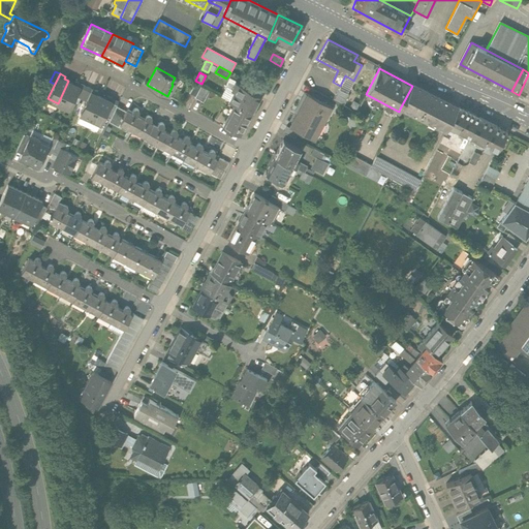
[(353,81),(345,75),(340,86),(339,89),(338,88),(335,93),(333,99),(343,104),(346,99),(345,99),(348,94),(347,93),(353,81)]
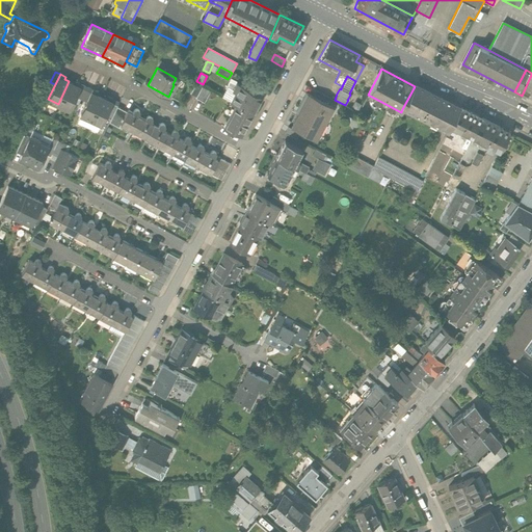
[(221,96),(236,104),(253,112),(262,95),(232,78),(221,96)]
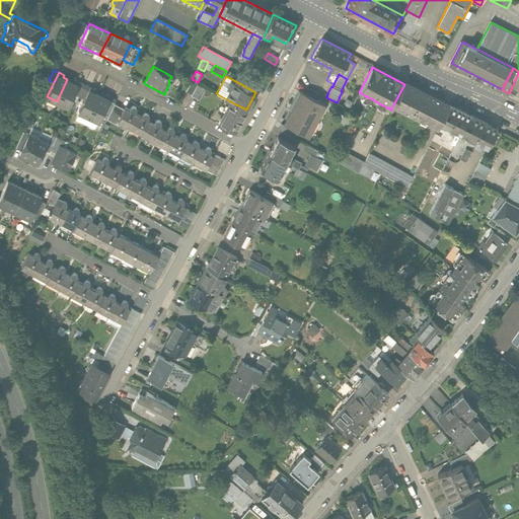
[(72,81),(67,79),(57,101),(67,105),(73,93),(78,82),(73,79),(72,81)]
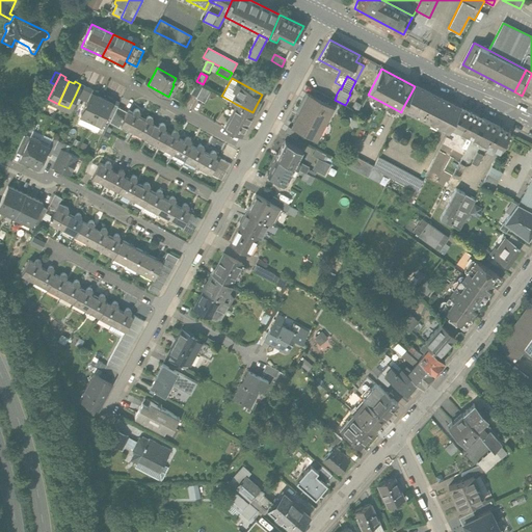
[(192,91),(197,95),(202,86),(196,83),(192,91)]
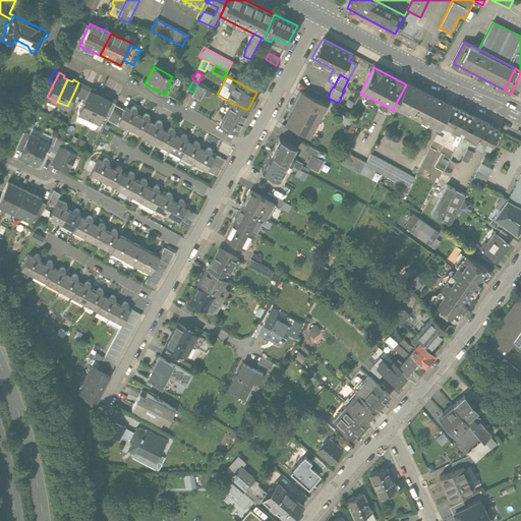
[(407,81),(406,84),(394,107),(440,130),(443,124),(452,105),(407,81)]
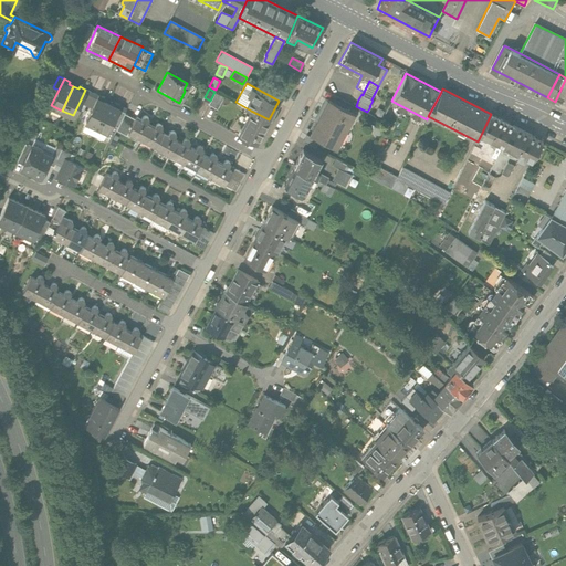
[(80,102),(92,107),(98,95),(85,90),(80,102)]
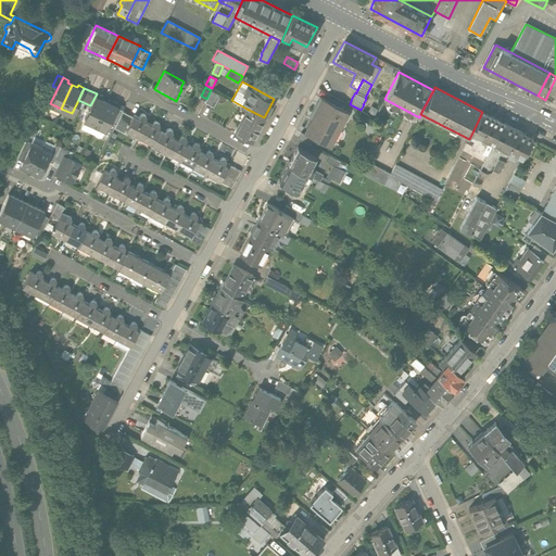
[(212,89),(211,90),(206,99),(205,101),(214,106),(220,95),(212,89)]
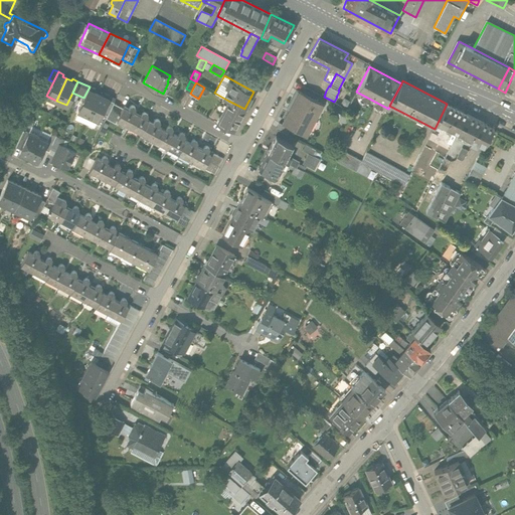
[(77,110),(88,115),(99,94),(94,92),(95,89),(90,87),(83,98),(77,110)]
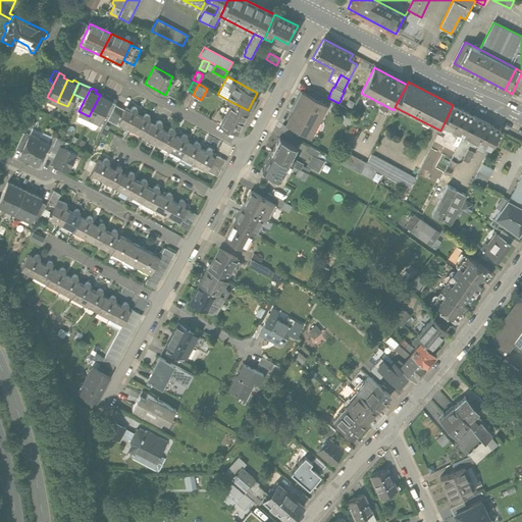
[(327,105),(299,90),(290,108),(292,110),(285,122),(311,136),(327,105)]
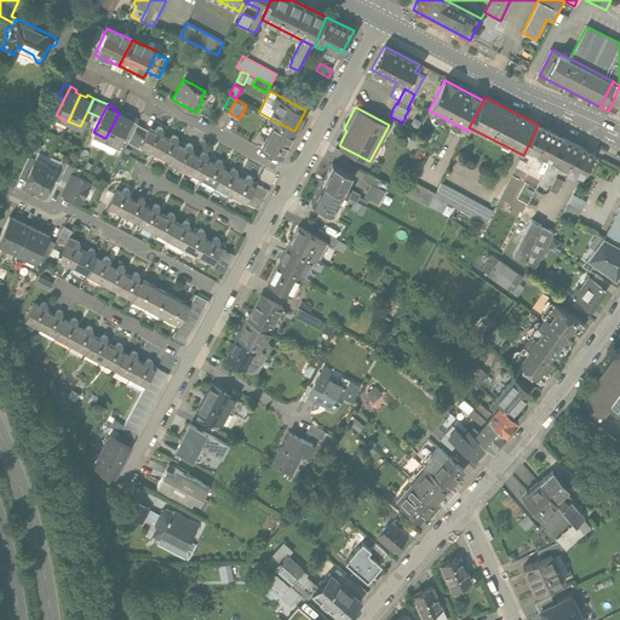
[(223,122),(228,113),(222,109),(216,118),(223,122)]
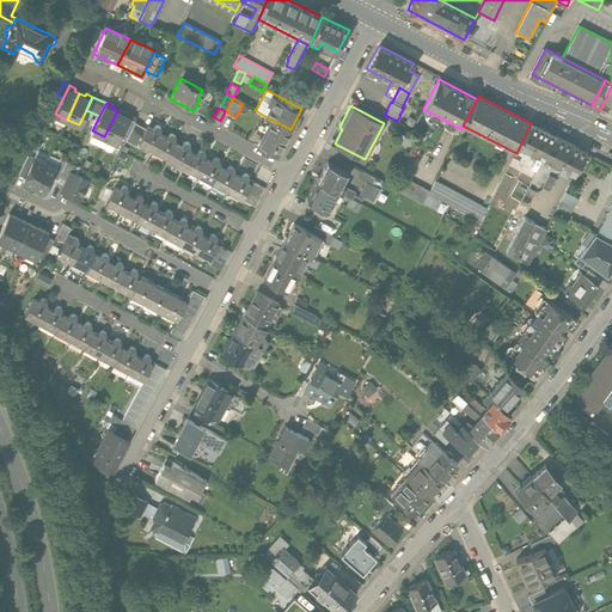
[(122,114),(117,111),(104,136),(116,142),(120,133),(129,114),(123,111),(122,114)]
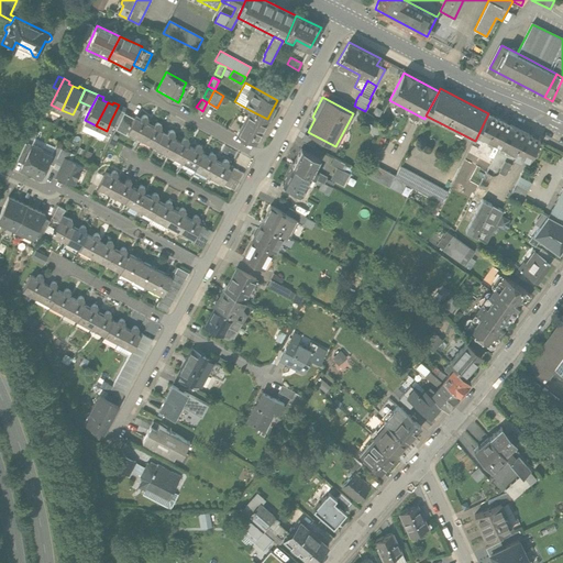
[(125,108),(119,105),(110,122),(117,125),(124,111),(125,108)]
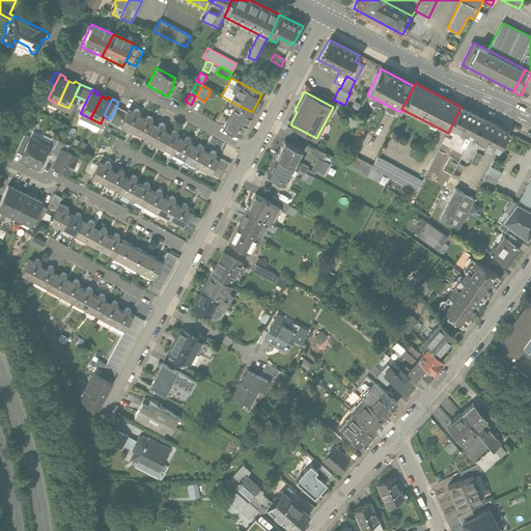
[(240,133),(252,112),(235,104),(223,127),(231,131),(232,129),(240,133)]
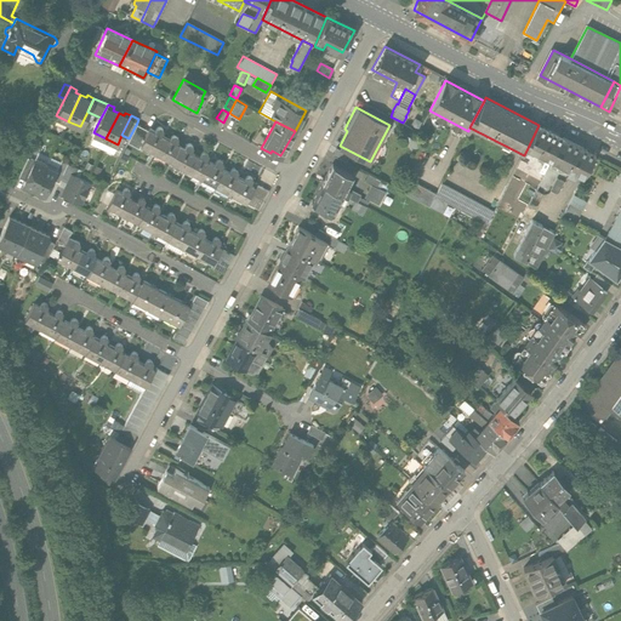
[(138,148),(141,143),(140,143),(147,130),(137,123),(129,138),(127,141),(138,148)]
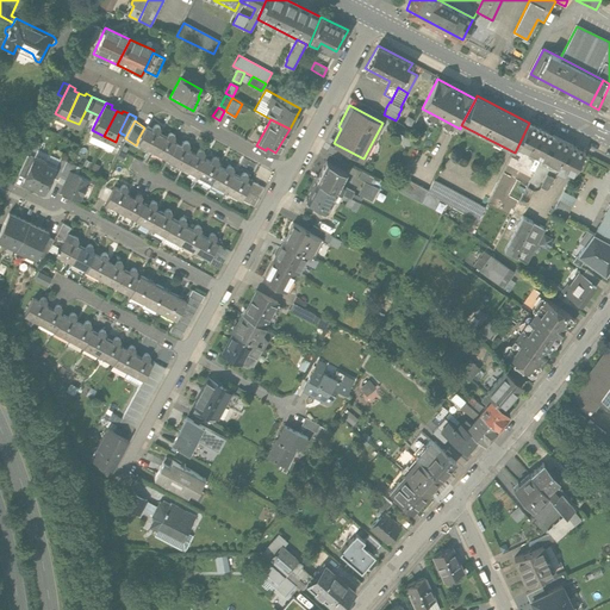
[(536,155),(542,159),(554,136),(529,123),(518,145),(530,153),(528,157),(534,160),(536,155)]
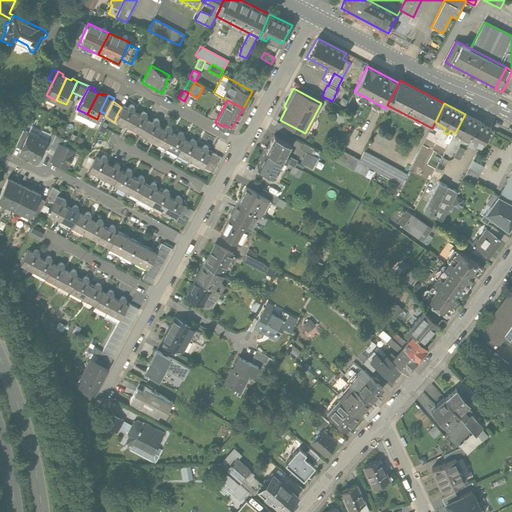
[(116,118),(128,125),(135,112),(131,110),(132,108),(133,106),(131,104),(129,104),(128,105),(126,108),(122,105),(121,107),(115,118),(116,118)]
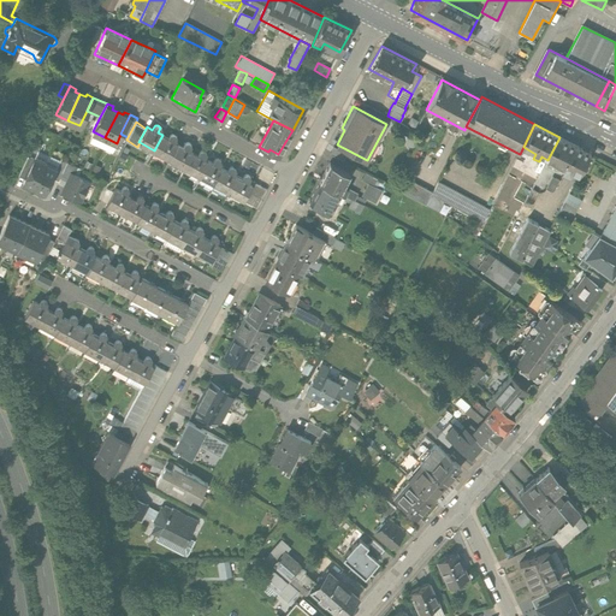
[(167,137),(163,135),(154,150),(169,159),(177,143),(172,141),(175,137),(175,135),(172,134),(170,134),(169,134),(167,137)]
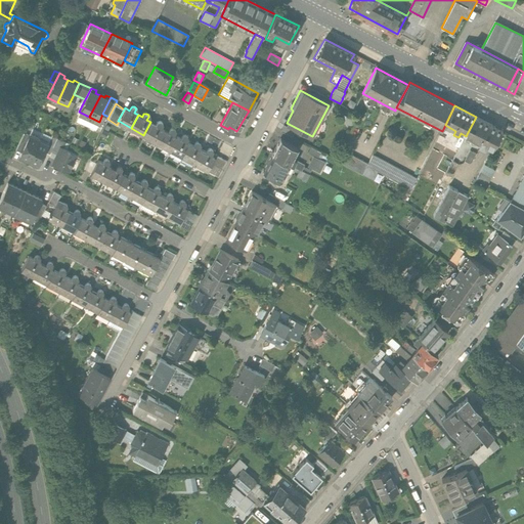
[(501,130),(476,117),(466,136),(464,140),(470,144),(472,139),(480,143),(478,146),(483,149),(485,145),(492,149),(501,130)]
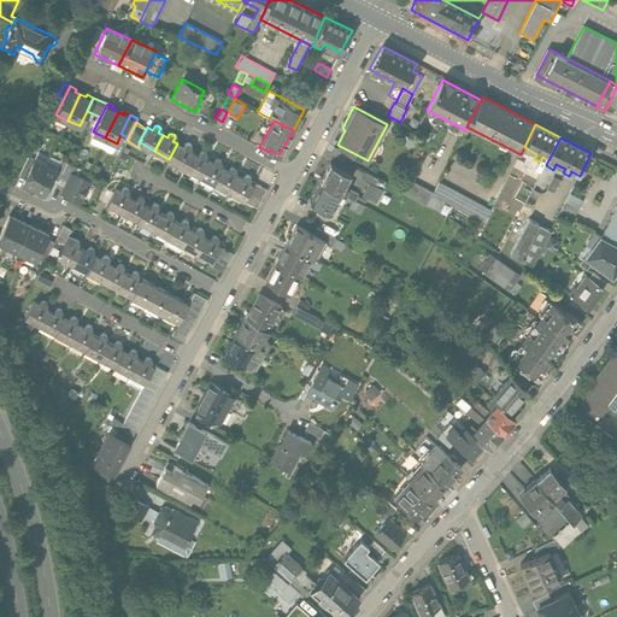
[(169,159),(184,166),(193,151),(188,150),(191,146),(191,144),(188,142),(186,142),(183,142),(182,146),(177,144),(169,159)]
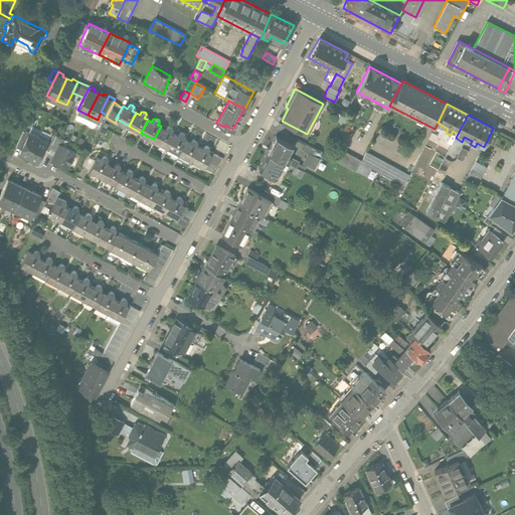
[(285,133),(289,127),(278,121),(275,127),(285,133)]
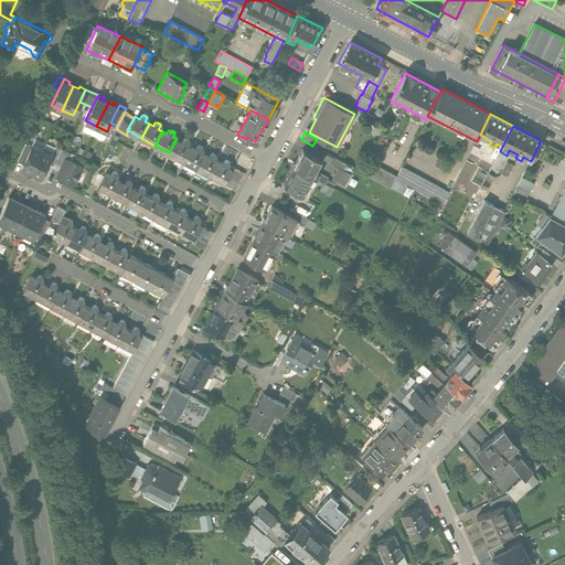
[(181,141),(177,138),(169,152),(182,160),(190,146),(187,144),(188,141),(188,139),(187,138),(184,137),(182,138),(181,141)]
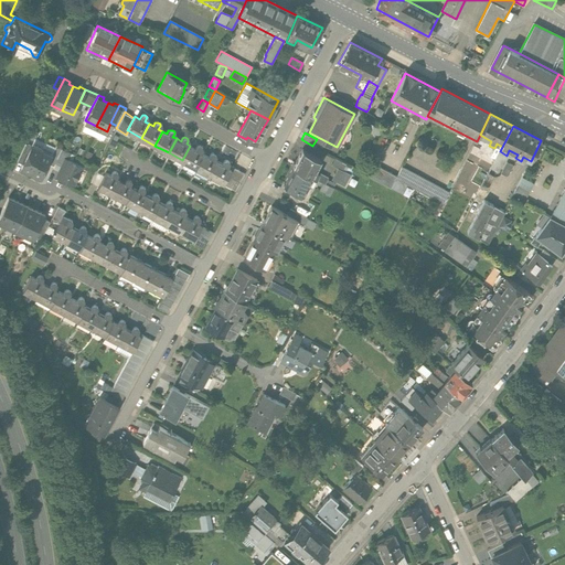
[(17,161),(22,163),(31,146),(25,144),(17,161)]
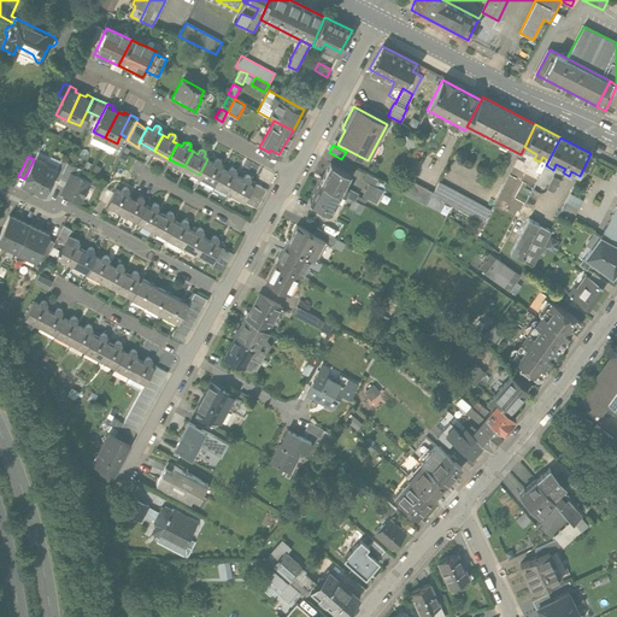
[(34,159),(24,178),(23,183),(34,189),(46,164),(46,163),(35,157),(34,159)]
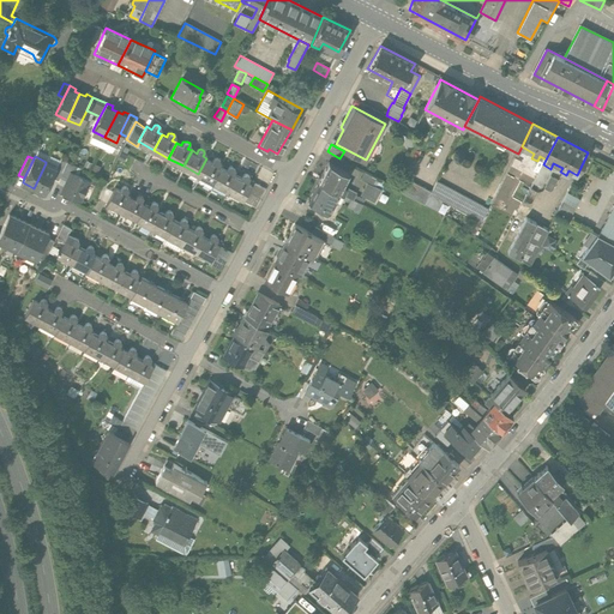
[(198,174),(212,182),(221,167),(218,164),(220,162),(220,160),(218,158),(215,157),(214,158),(211,161),(206,158),(198,174)]
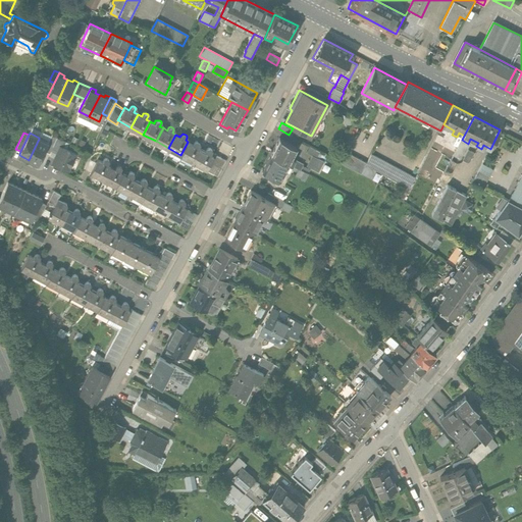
[(49,154),(51,150),(57,138),(52,135),(47,143),(44,151),(49,154)]
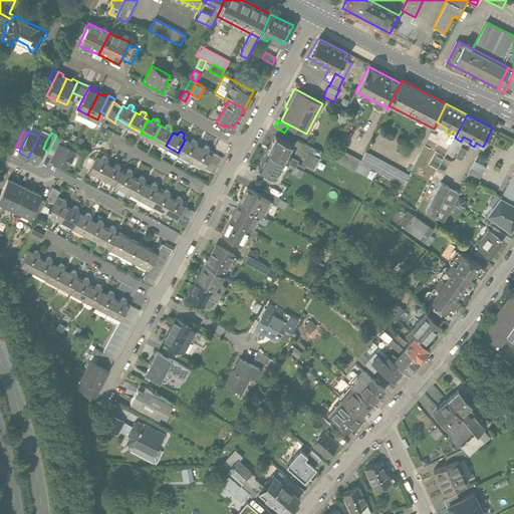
[(274,135),(266,151),(283,160),(287,162),(290,157),(286,155),(292,144),(274,135)]
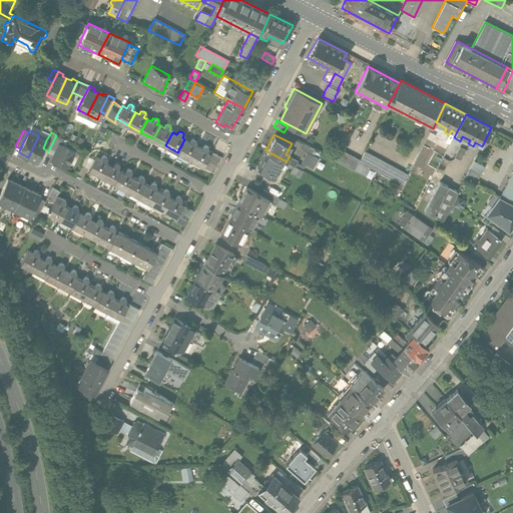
[(50,147),(55,150),(58,143),(61,138),(56,135),(50,147)]
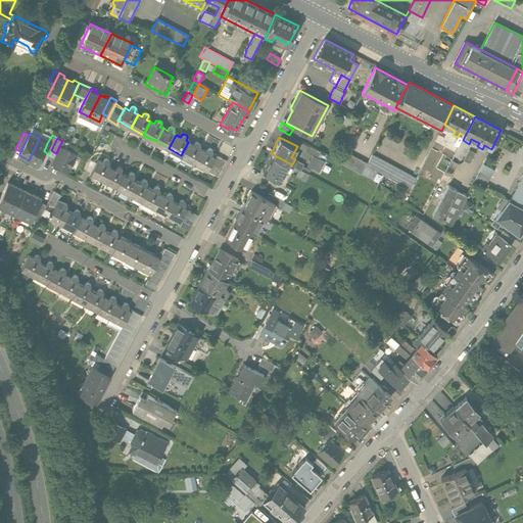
[(47,143),(39,139),(29,160),(38,164),(44,151),(47,143)]
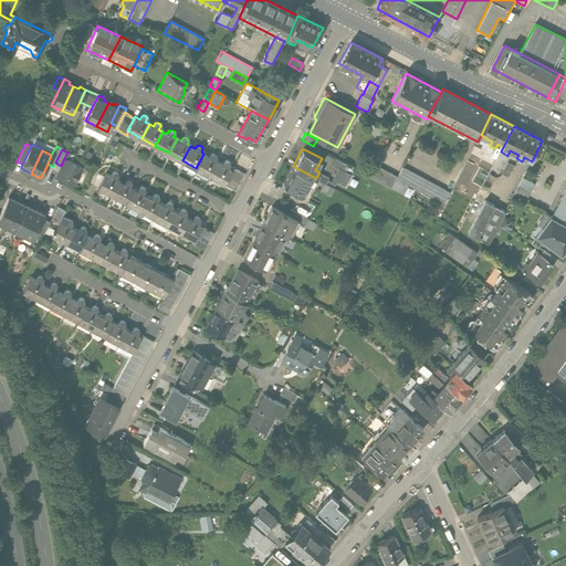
[(404,166),(436,179),(439,169),(432,167),(437,157),(421,150),(418,157),(409,154),(404,166)]
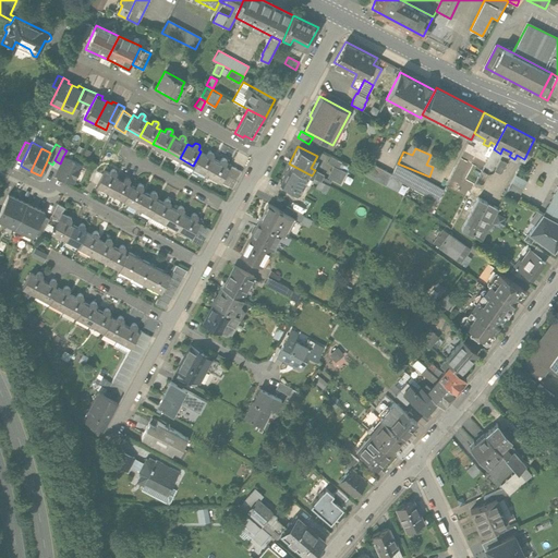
[(206,154),(201,152),(193,166),(207,173),(215,159),(211,157),(213,155),(213,153),(211,150),(209,150),(208,152),(206,154)]
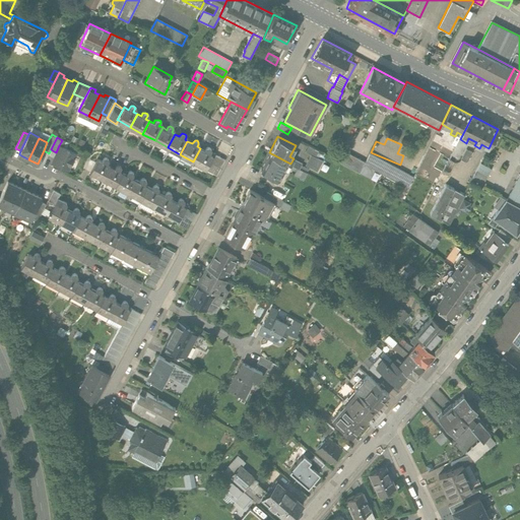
[(75,153),(59,145),(56,152),(52,163),(68,170),(75,153)]
